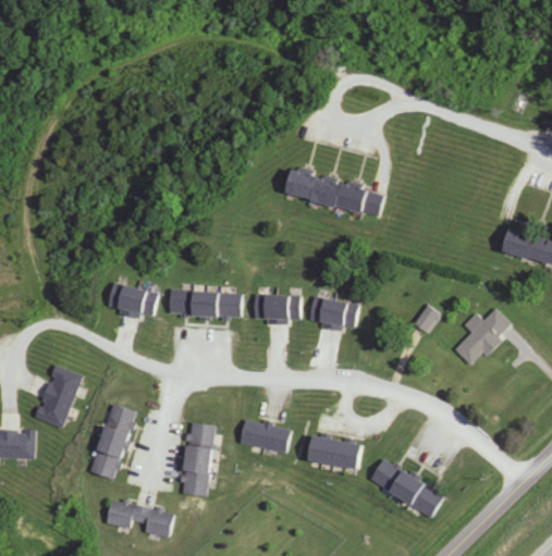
[(292,170),(285,193),(376,218),(382,195),(292,170)]
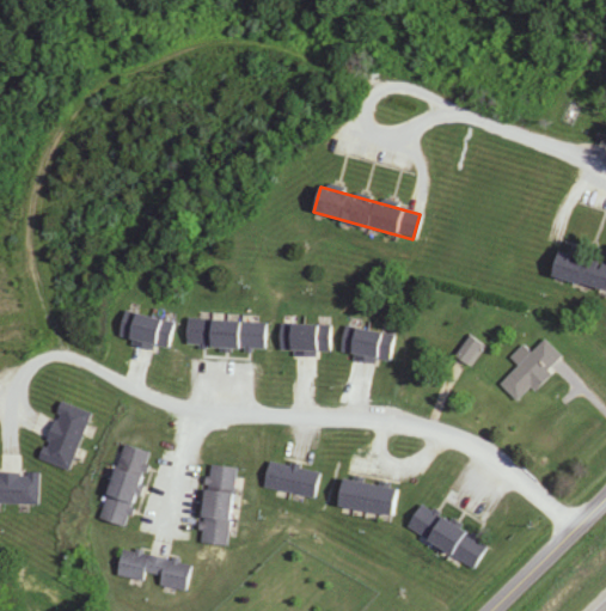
[(605,289),(605,262),(558,252),(552,277),(605,289)]
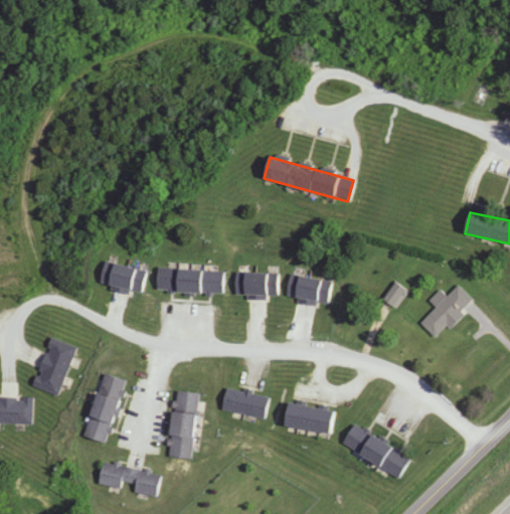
[(97,285),(139,295),(144,272),(103,262),(97,285)]
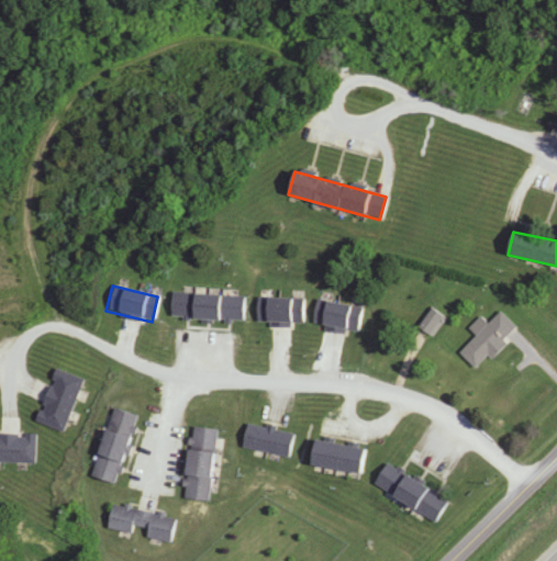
[(242,323),(243,296),(169,293),(168,320),(242,323)]
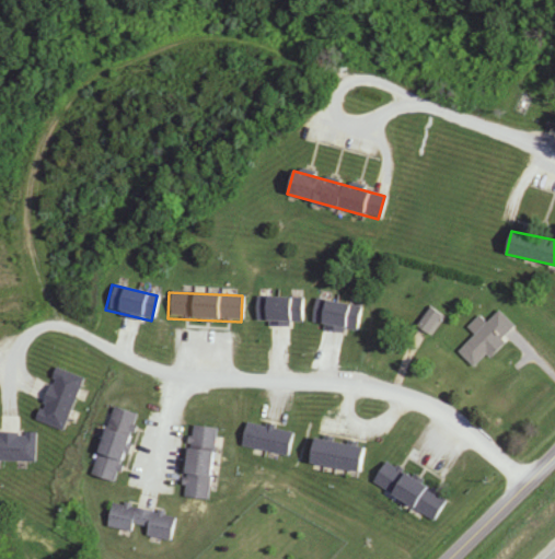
[(253,324),(301,324),(301,298),(253,298),(253,324)]
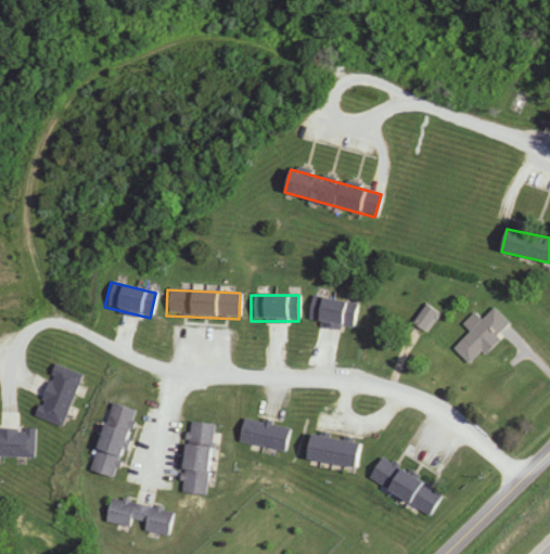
[(306,322),(350,330),(356,304),(310,296),(306,322)]
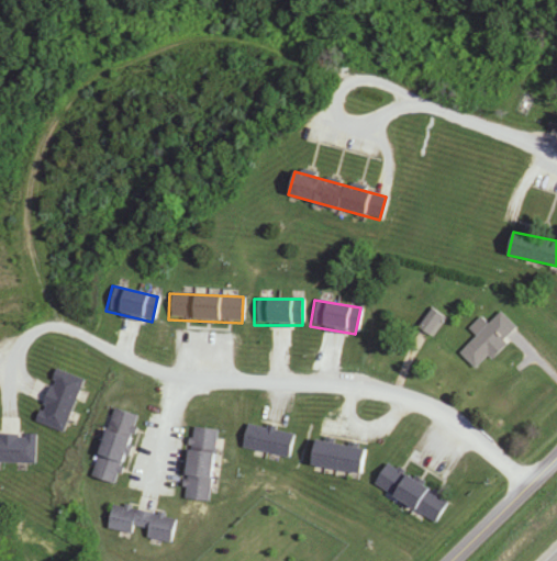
[(420,329),(430,335),(438,315),(429,311),(420,329)]
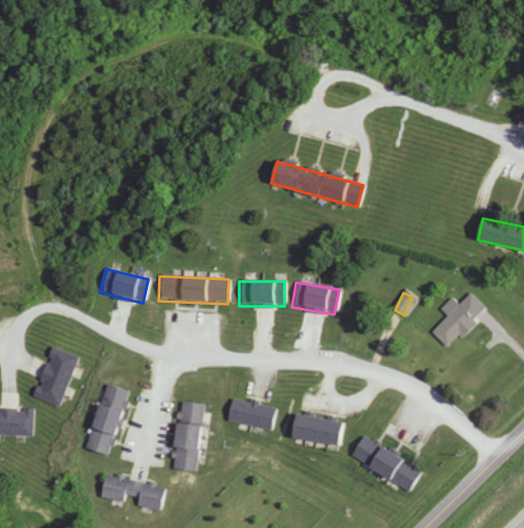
[(439,310),(447,317),(430,333),(445,349),(486,311),(469,293),(457,306),(451,299),(439,310)]
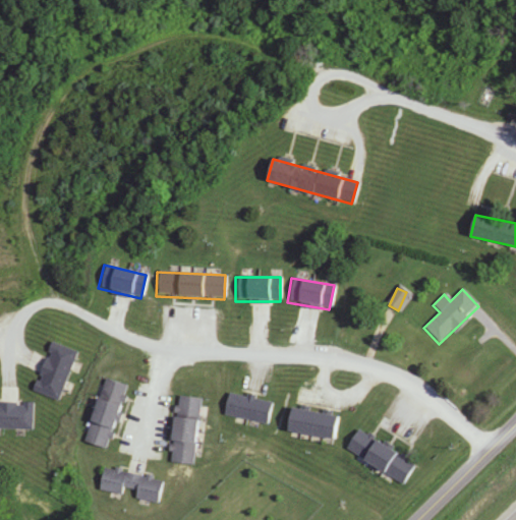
[(55,402),(75,351),(50,341),(30,391),(55,402)]
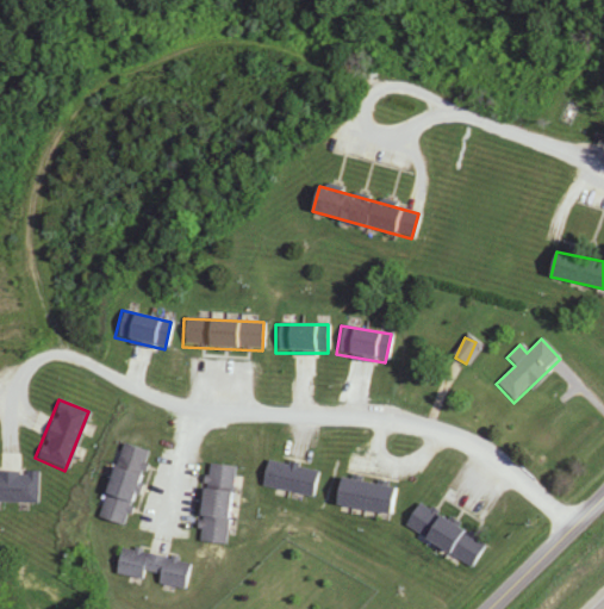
[(125,527),(147,451),(119,442),(98,519),(125,527)]
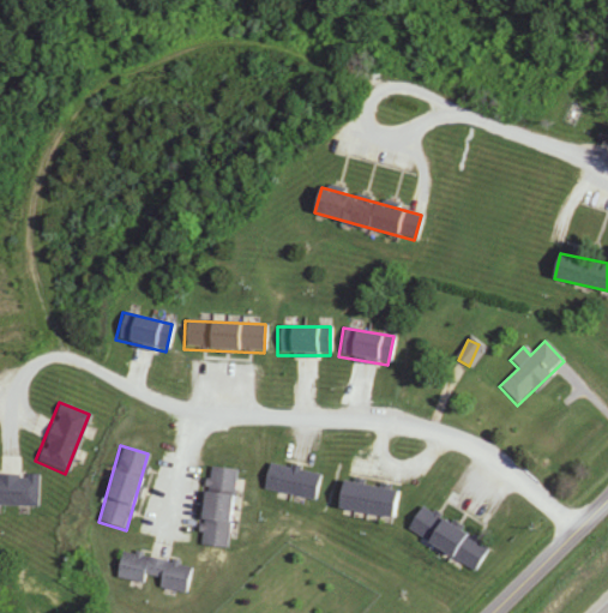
[(313,499),(319,472),(266,462),(262,490),(313,499)]
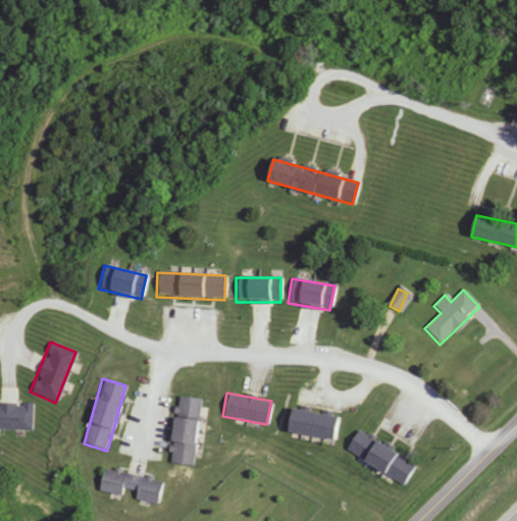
[(168,463),(193,466),(201,399),(175,396),(168,463)]
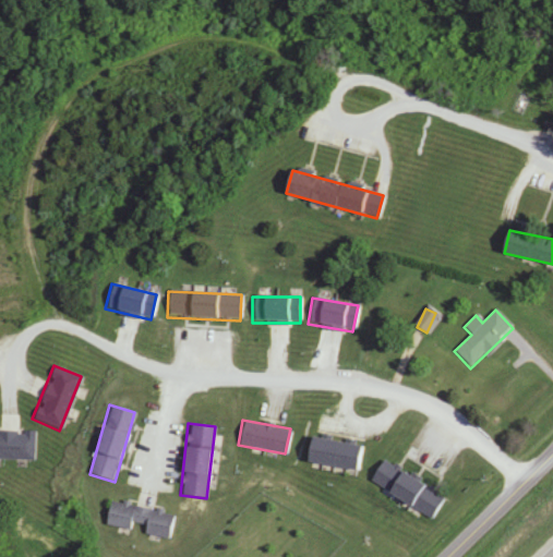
[(32,431),(0,431),(0,460),(32,460),(32,431)]
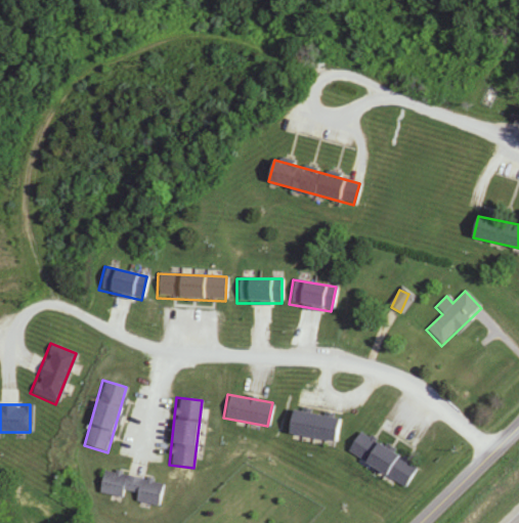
[(336,441),(340,418),(292,408),(288,432),(336,441)]
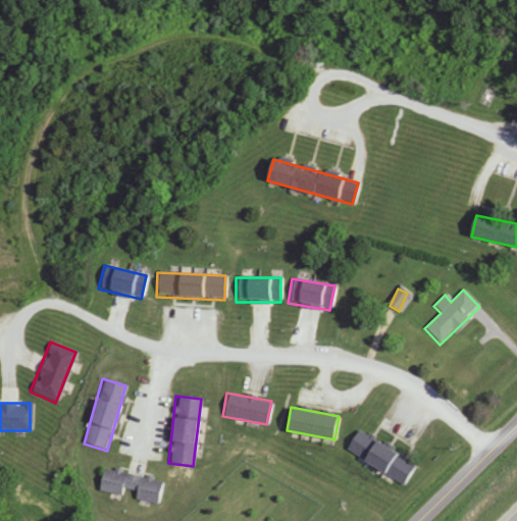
[(346,450),(403,483),(415,463),(357,429),(346,450)]
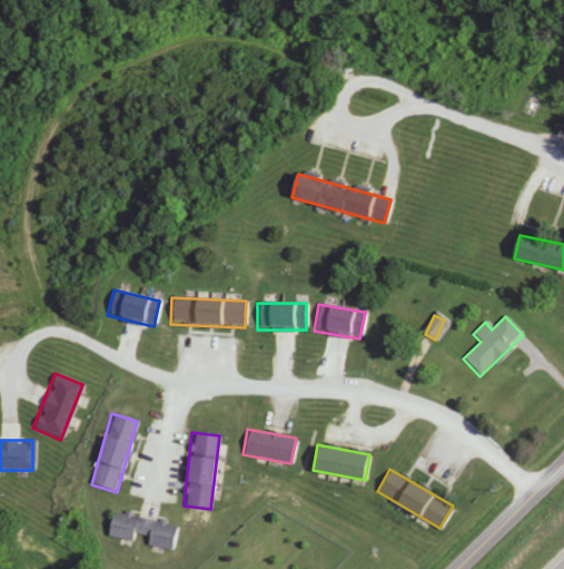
[(106,536),(132,540),(134,533),(147,536),(145,546),(171,550),(176,522),(110,512),(106,536)]
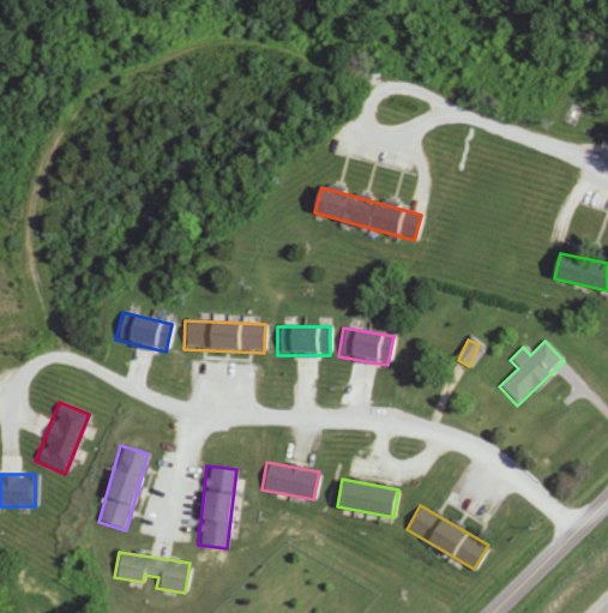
All buildings are outlined.
